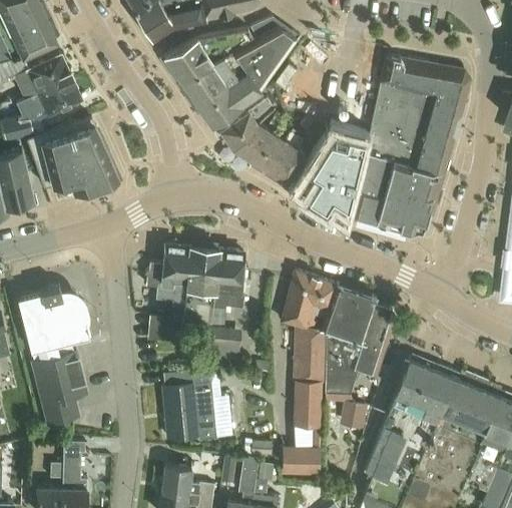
[(0,0),(0,62),(11,59),(12,61),(22,56),(56,41),(62,38),(45,3),(43,0),(0,0)]
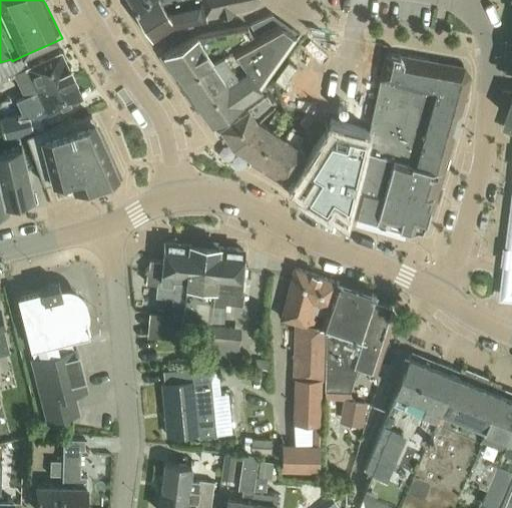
[(126,0),(135,13),(153,0),(156,0),(161,6),(169,0),(179,0),(181,2),(184,0),(126,0)]
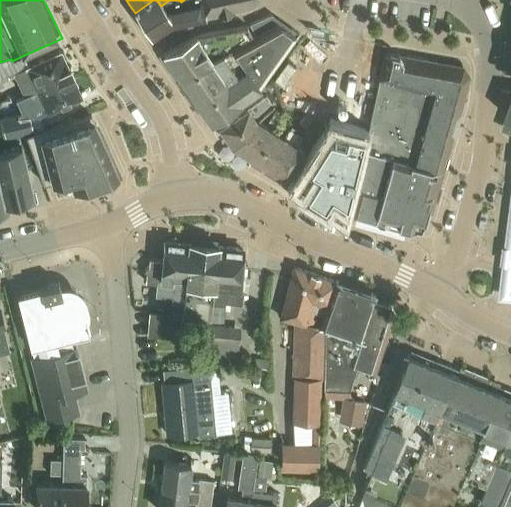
[(156,0),(153,0),(135,13),(134,16),(150,40),(153,41),(154,41),(171,30),(251,13),(257,2),(256,0),(184,0),(181,2),(179,0),(169,0),(161,6),(156,0)]
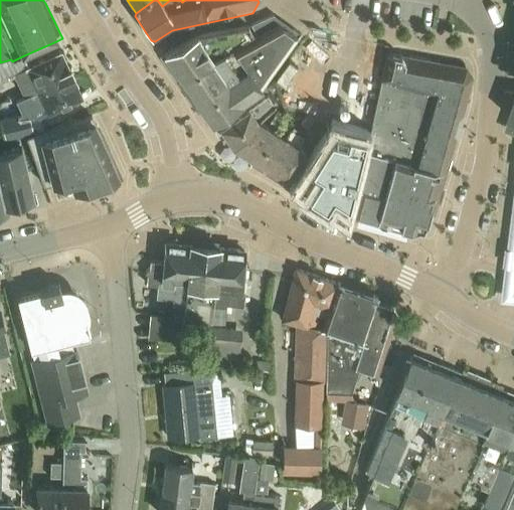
[(250,29),(255,40),(279,27),(274,19),(250,29)]
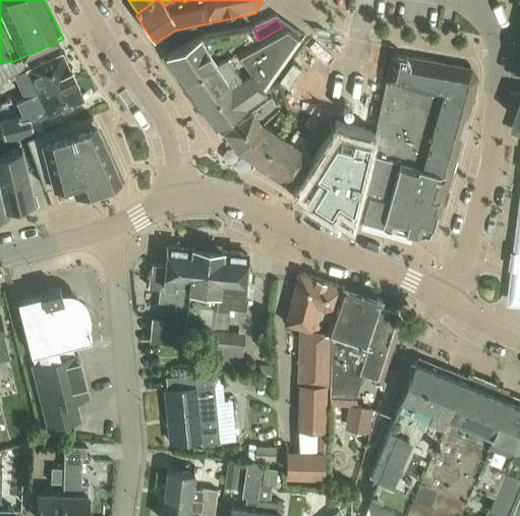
[(295,37),(282,27),(258,41),(255,43),(249,32),(199,41),(197,38),(167,58),(184,84),(184,83),(214,126),(213,126),(215,128),(246,107),(245,106),(265,94),(304,39),(303,38),(302,39),(297,35),(295,37)]
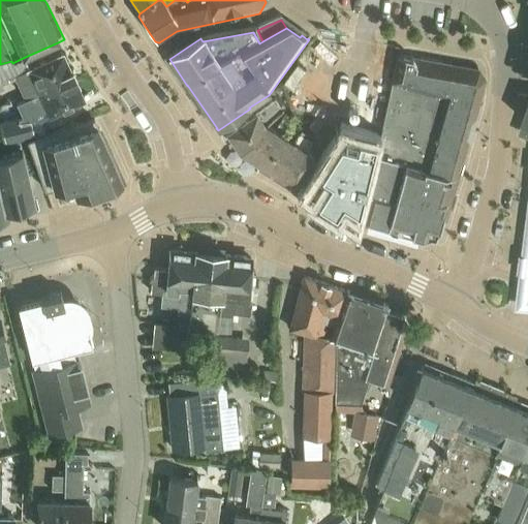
[(25,102),(74,79),(72,74),(71,74),(63,57),(14,80),(25,102)]
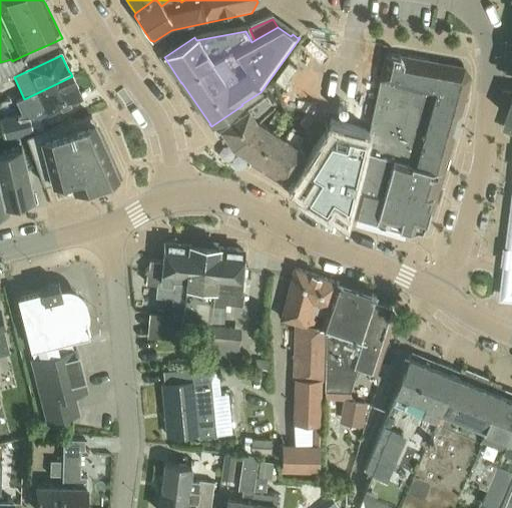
[(428,235),(473,80),(467,72),(386,57),(349,216),(424,236),(428,235)]
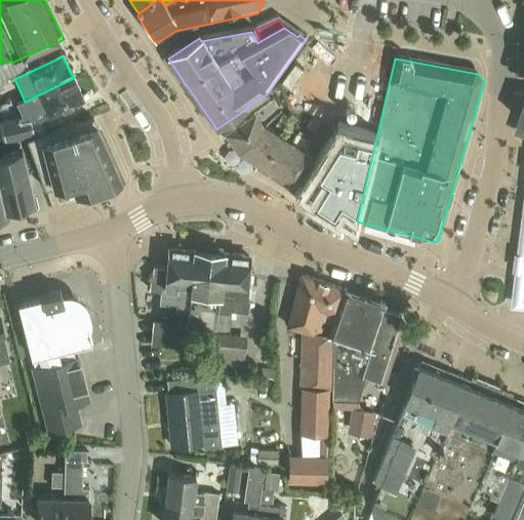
[(34,138),(29,129),(84,103),(76,86),(78,85),(74,78),(25,102),(29,110),(15,117),(17,121),(0,125),(5,146),(34,138)]
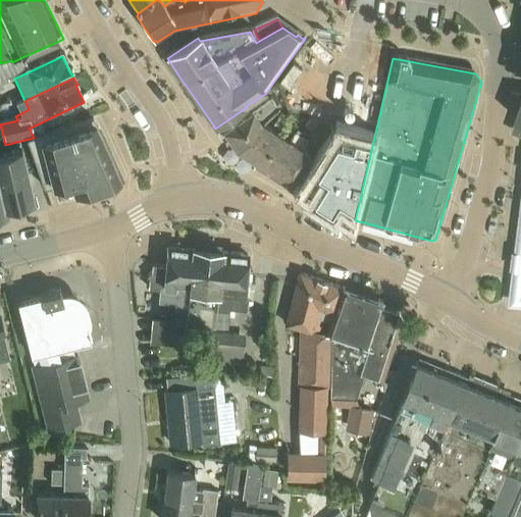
[(257,164),(276,137),(263,128),(279,113),(271,102),(224,134),(237,152),(257,164)]
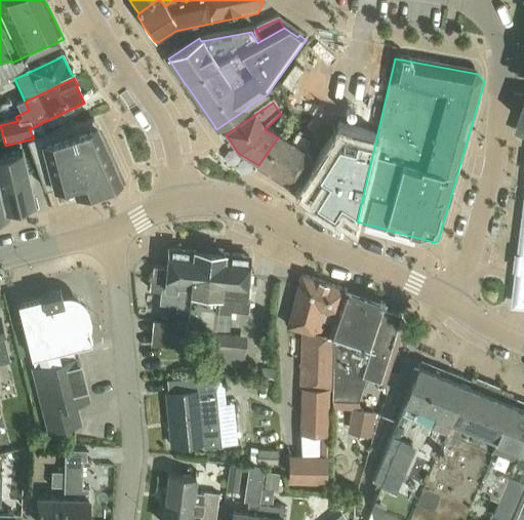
[(518,127),(515,136),(523,141),(523,108),(519,123),(518,127)]
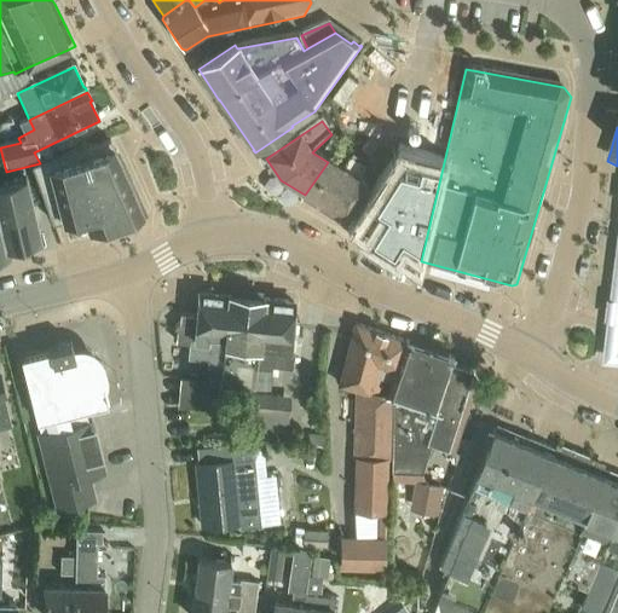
[(64,224),(68,240),(120,226),(142,218),(110,144),(33,168),(52,227),(64,224)]
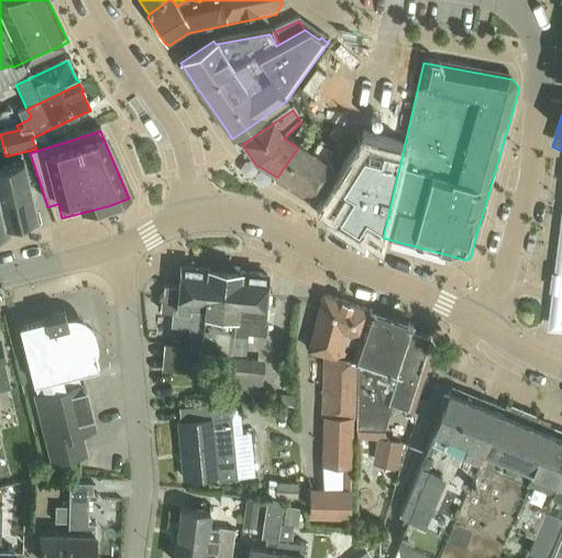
[(335,131),(329,139),(337,144),(342,138),(335,131)]
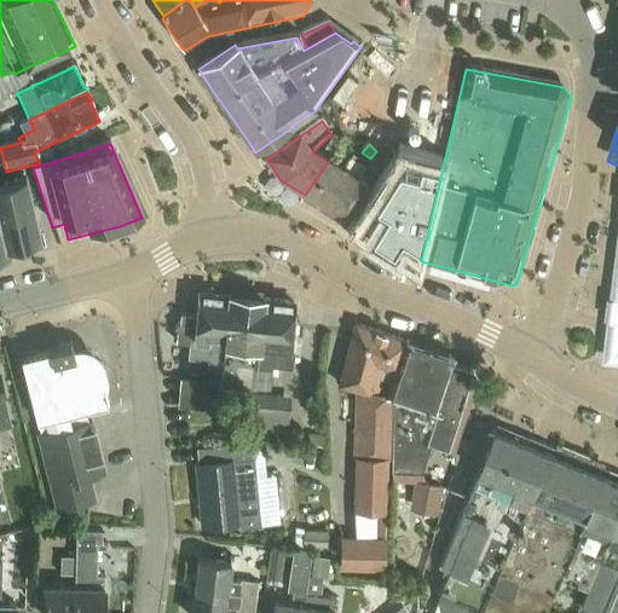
[(405,156),(362,224),(374,232),(371,236),(393,250),(396,247),(417,260),(442,166),(405,156)]
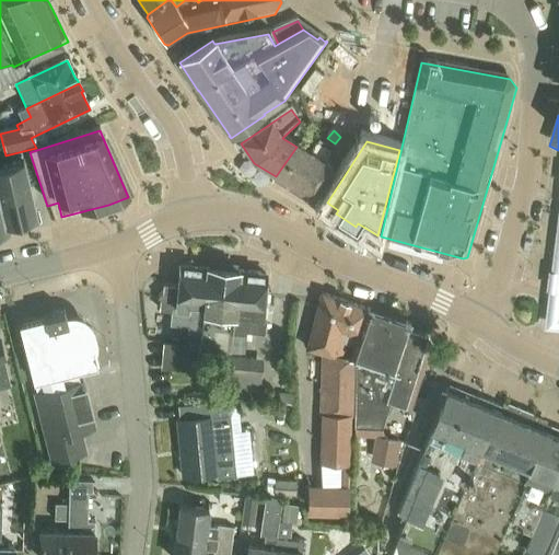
[(276,176),(312,200),(332,170),(323,164),(328,153),(316,146),(310,155),(297,147),(276,176)]
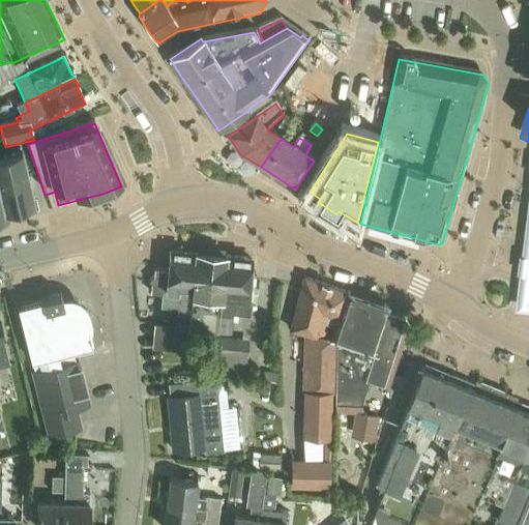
[(24,202),(33,200),(22,155),(0,161),(0,222),(7,221),(6,214),(26,210),(24,202)]
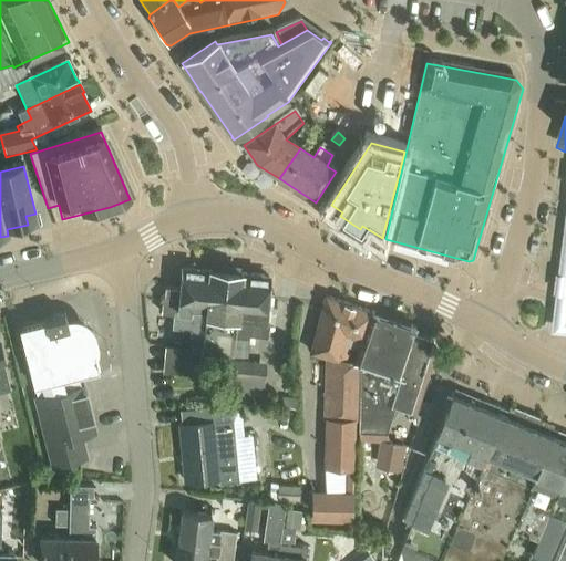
[(184,272),(182,293),(166,292),(165,299),(161,305),(164,308),(164,318),(175,319),(174,332),(196,334),(194,355),(248,361),(250,339),(269,341),(270,322),(265,322),(266,311),(271,312),(274,294),(268,294),(269,281),(243,278),(239,277),(239,278),(213,276),(213,274),(211,274),(184,272)]
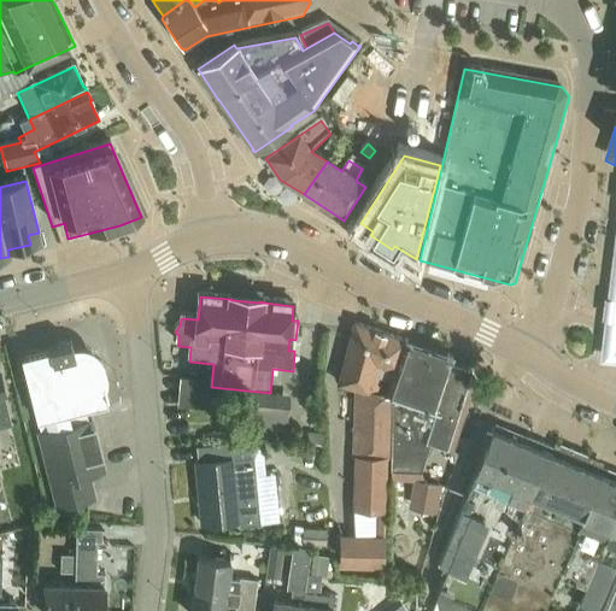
[(391,388),(406,345),(355,327),(339,387),(356,393),(353,460),(356,460),(353,511),(379,512),(377,538),(341,536),(340,568),(386,570),(389,475),(392,404),(389,403),(391,388)]
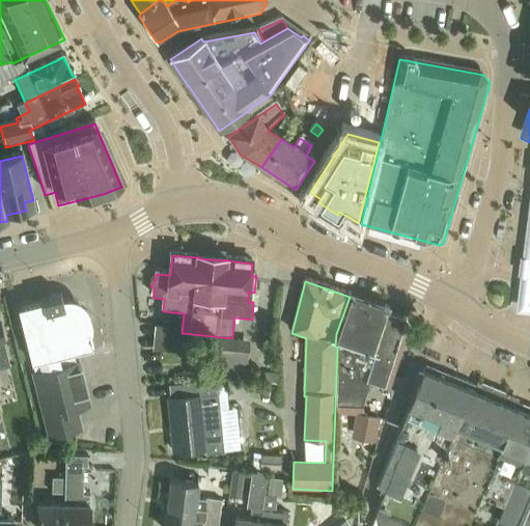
[(337,348),(335,409),(362,410),(369,384),(390,390),(410,331),(405,322),(388,316),(389,310),(350,297),(336,334),(335,347),(337,348)]
